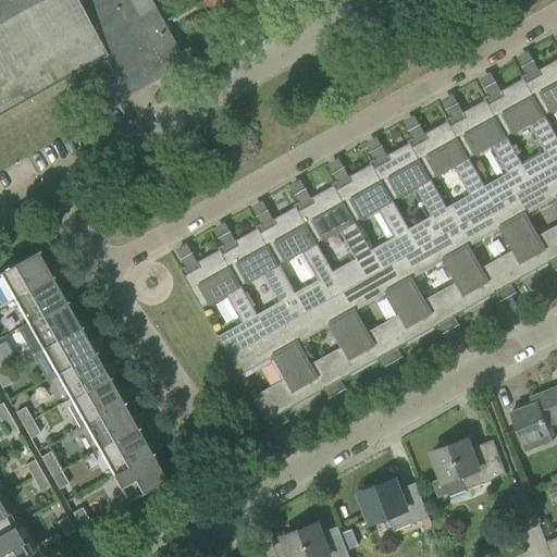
[(0,0),(0,113),(83,67),(106,108),(127,95),(121,84),(137,74),(138,76),(180,53),(149,0),(0,0)]
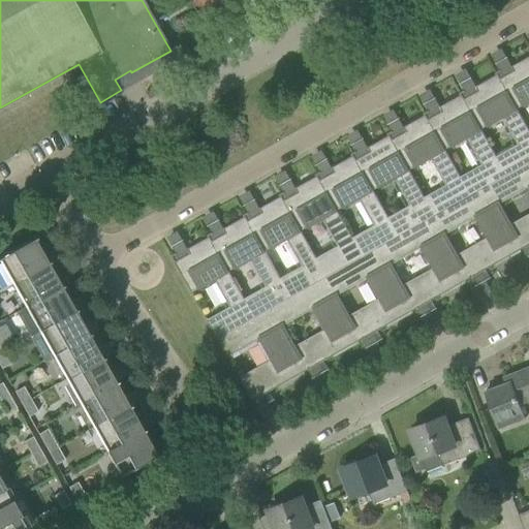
[(514,71),(499,80),(516,109),(528,100),(528,56),(511,67),(514,71)]
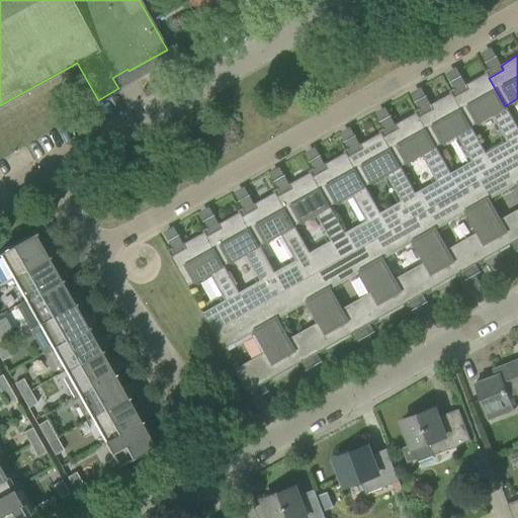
[(467,89),(453,97),(469,125),(491,113),(506,141),(485,153),(496,172),(517,159),(517,128),(505,106),(489,78),(486,72),(490,71),(489,69),(485,72),(486,74),(465,85),(467,89)]
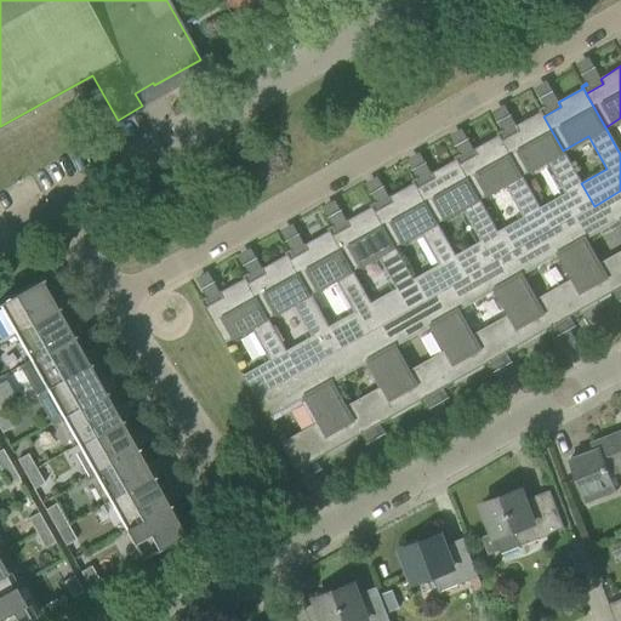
[(518,131),(502,141),(520,175),(546,160),(564,192),(539,206),(552,231),(573,218),(594,206),(581,183),(563,151),(543,117),(541,110),(545,108),(543,107),(539,110),(540,113),(516,126),(518,131)]
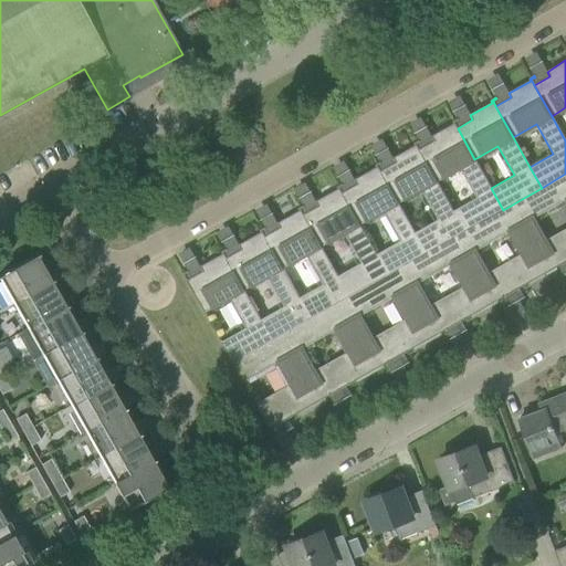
[(435,142),(419,150),(436,181),(460,168),(477,197),(452,210),(464,231),(503,210),(491,188),(485,179),(480,168),(474,159),(458,128),(454,123),(458,121),(457,119),(452,122),(453,124),(431,137),(435,142)]
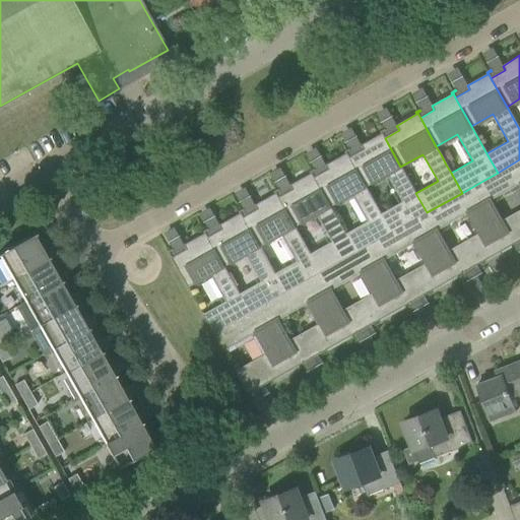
[(364,149),(349,157),(366,186),(387,174),(402,201),(381,213),(391,233),(427,212),(415,193),(400,167),(385,138),(382,132),(385,130),(385,129),(380,132),(381,134),(361,145),(364,149)]
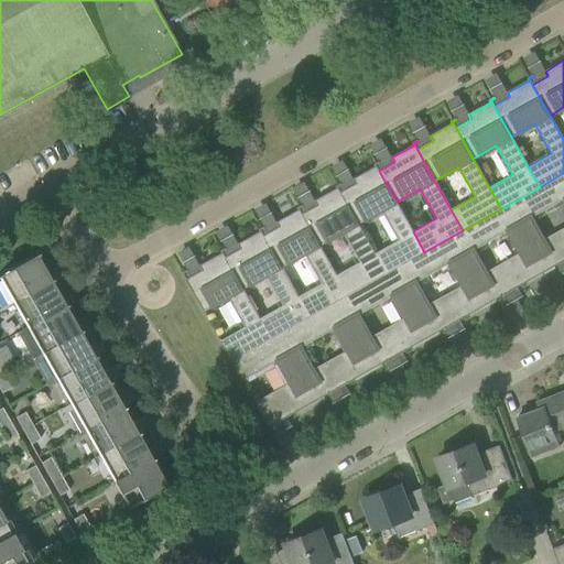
[(356,184),(340,193),(358,224),(381,210),(398,239),(375,252),(387,274),(405,263),(424,252),(413,231),(397,202),(379,171),(376,165),(379,163),(379,162),(373,165),(375,167),(354,180),(356,184)]
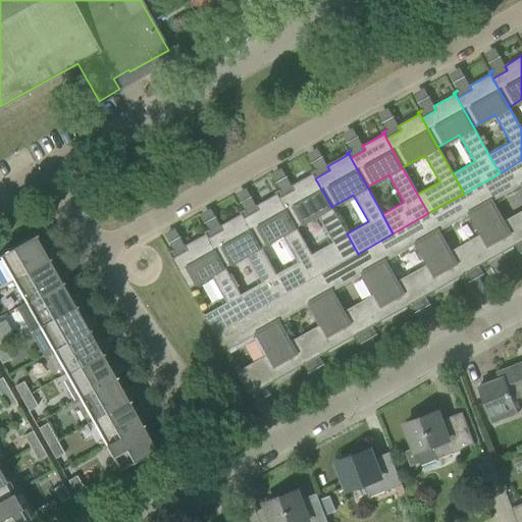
[(450,151),(442,155),(448,165),(455,161),(450,151)]
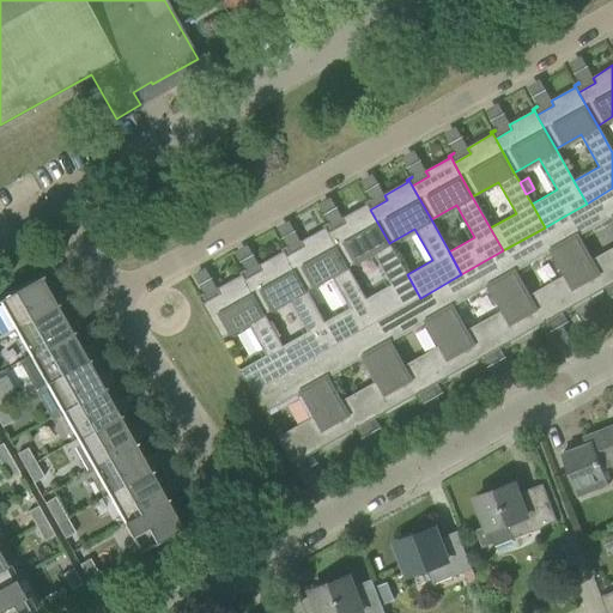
[(590,260),(606,287),(612,284),(612,188),(587,204),(565,216),(577,237),(578,237),(612,217),(612,247),(592,260),(590,260)]
